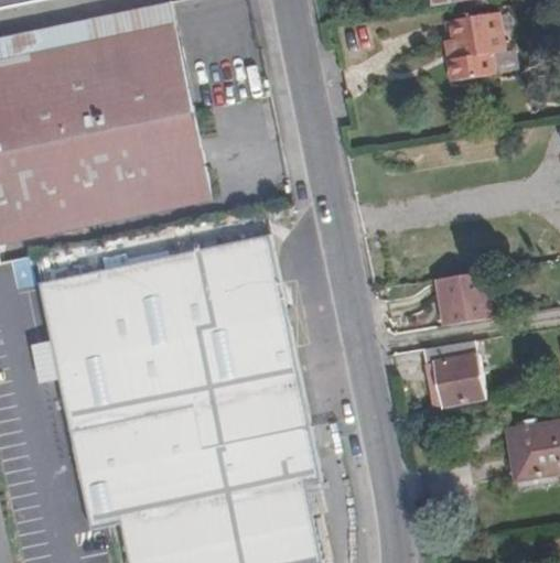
[(450,18),(453,39),(456,56),(448,57),(452,80),(492,75),(488,54),(503,51),(497,11),(450,18)]
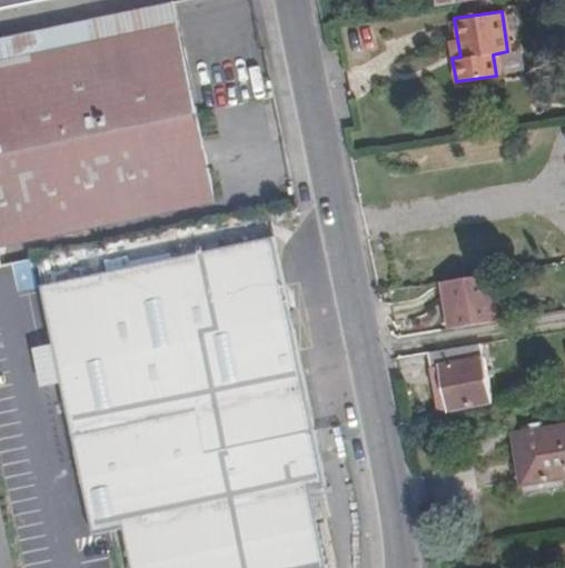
[(0,152),(197,113),(178,33),(0,72),(0,152)]
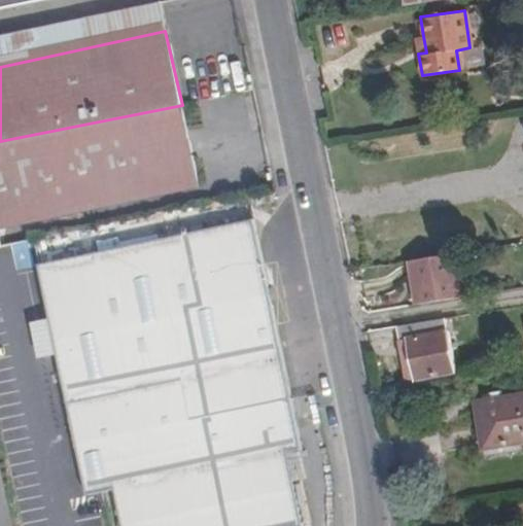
[(426,53),(423,36),(416,37),(418,54),(426,53)]
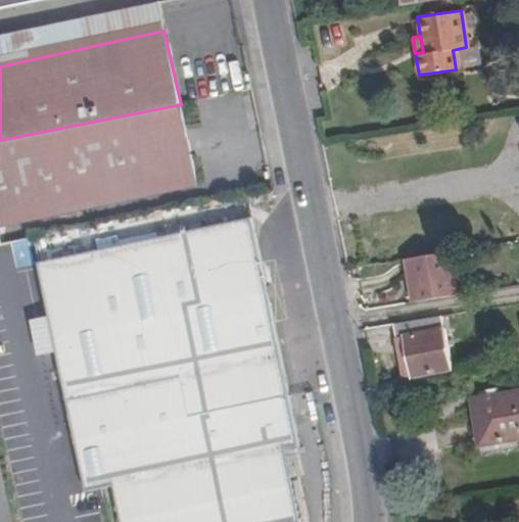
[(181,104),(0,140),(0,244),(0,226),(198,182),(181,104)]
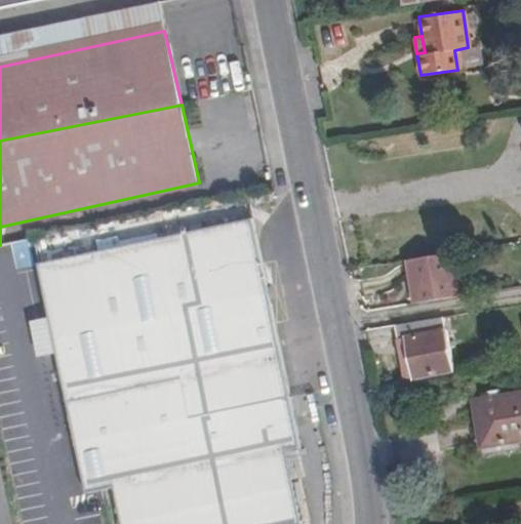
[(252,222),(39,260),(50,317),(55,350),(82,491),(281,454),(295,451),(252,222)]
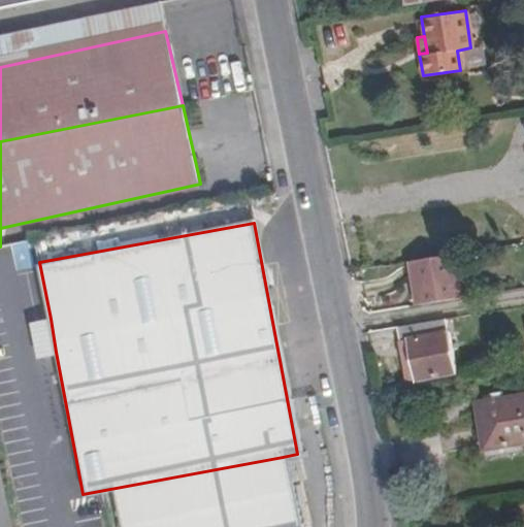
[(456,298),(451,256),(405,262),(412,304),(456,298)]
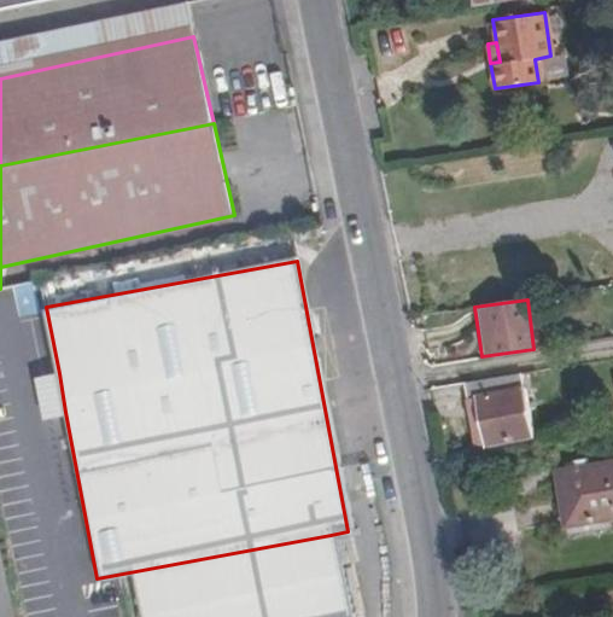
[(65,412),(59,373),(39,377),(40,389),(41,399),(46,414),(65,412)]
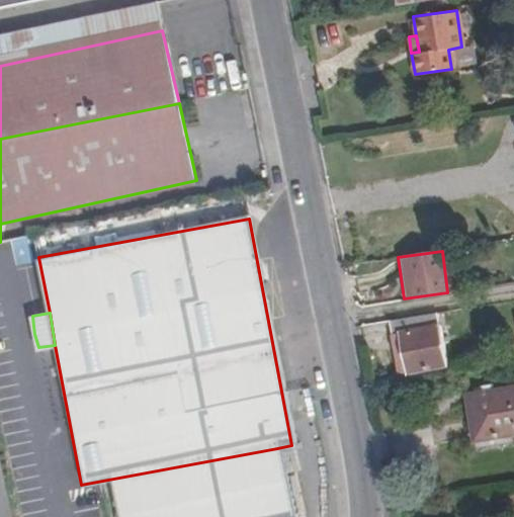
[(387,333),(394,332),(395,332),(409,330),(408,322),(418,321),(419,329),(435,326),(433,314),(384,321),(387,333)]
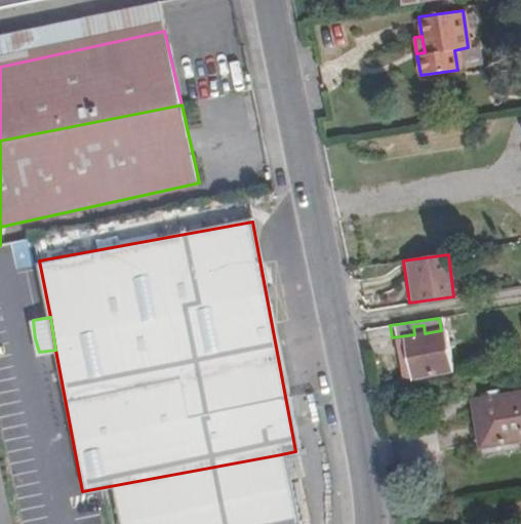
[(447,369),(441,330),(425,333),(424,325),(413,326),(414,334),(400,336),(399,336),(406,376),(447,369)]
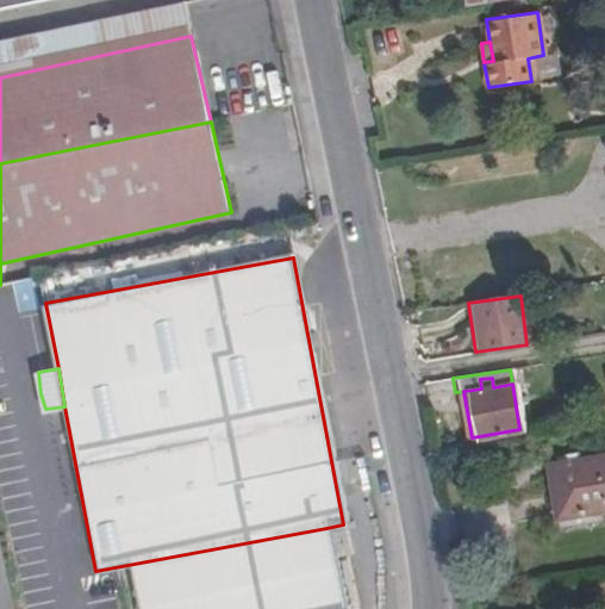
[(604,513),(604,459),(547,467),(556,521),(604,513)]
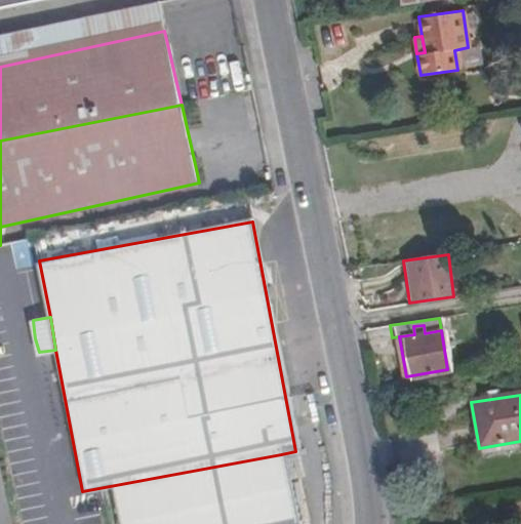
[(117,523),(294,523),(281,454),(111,486),(117,523)]
